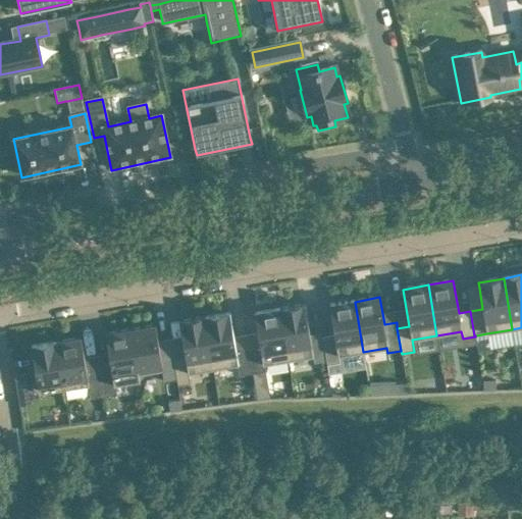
[(334,335),(322,338),(326,362),(327,366),(328,375),(366,369),(363,352),(355,302),(329,306),(334,335)]
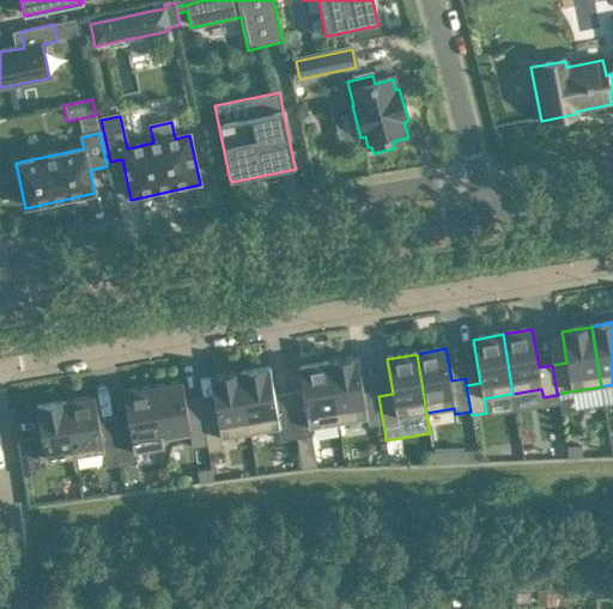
[(358,359),(328,364),(338,424),(368,418),(369,427),(383,425),(378,396),(378,391),(377,391),(364,394),(358,359)]
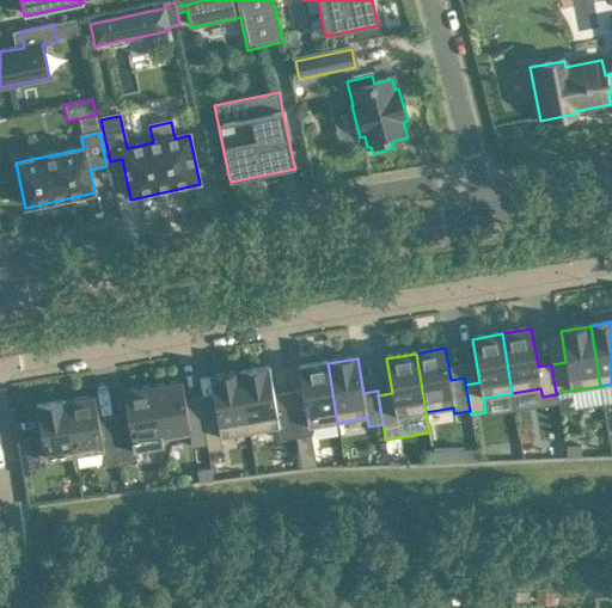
[(304,400),(289,403),(297,440),(311,436),(310,428),(337,423),(328,363),(299,368),(304,400)]
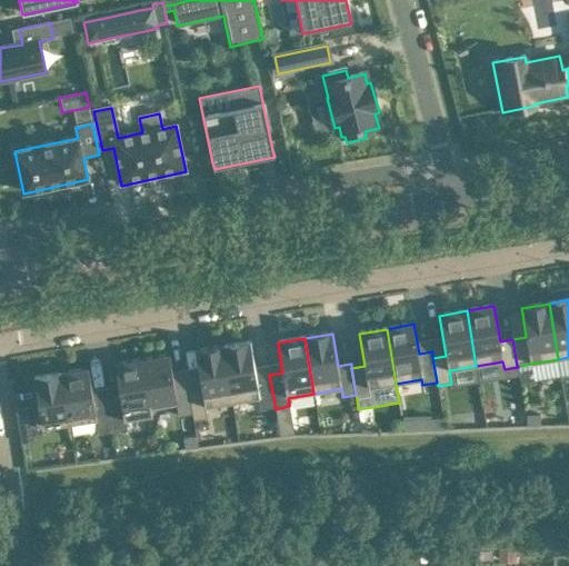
[(250,343),(222,347),(232,403),(258,398),(260,411),(276,409),(269,375),(256,377),(250,343)]
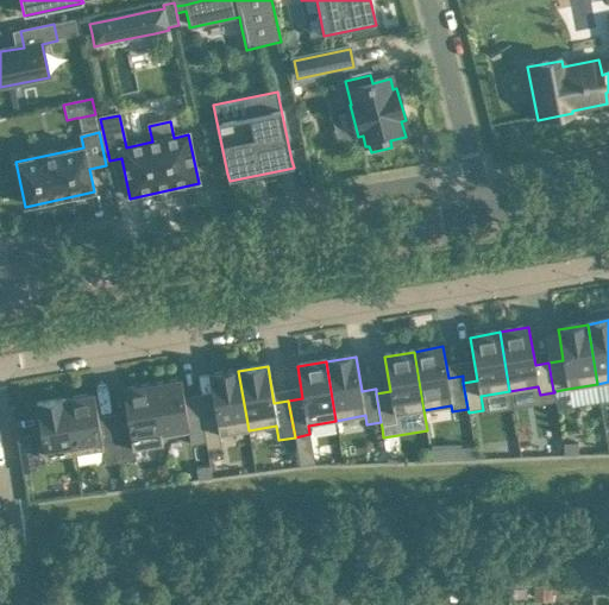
[(217,418),(202,421),(208,451),(223,448),(220,435),(249,430),(238,371),(209,376),(217,418)]
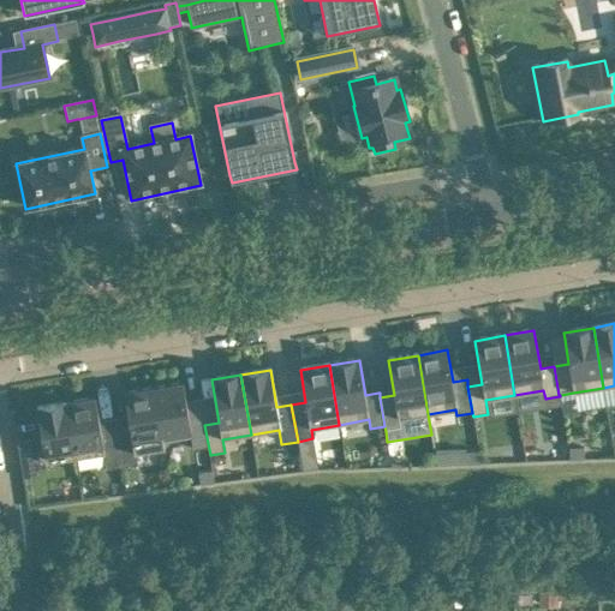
[(183,384),(154,389),(162,437),(162,438),(162,443),(163,443),(191,438),(193,450),(209,448),(204,425),(203,417),(189,419),(183,384)]
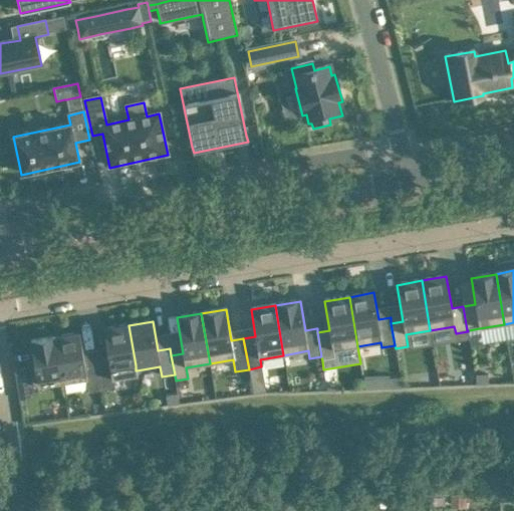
[(108,360),(97,362),(101,392),(114,389),(113,379),(138,375),(137,370),(136,370),(129,325),(103,329),(107,349),(108,360)]
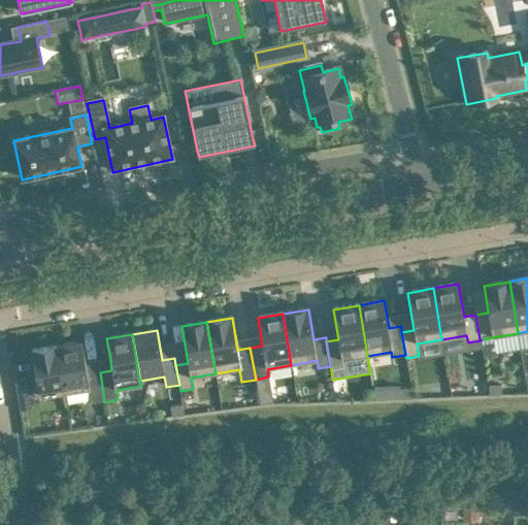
[(83,342),(57,348),(65,393),(67,408),(91,404),(104,402),(100,372),(88,374),(83,342)]
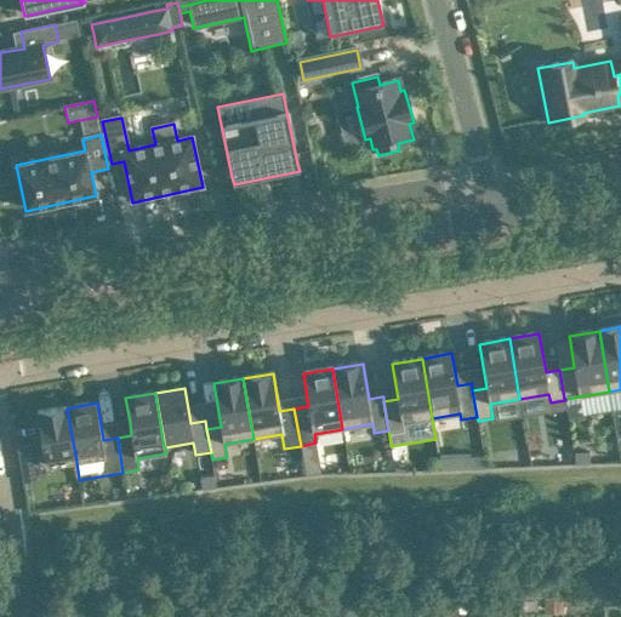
[(67,409),(38,413),(46,468),(77,462),(67,409)]
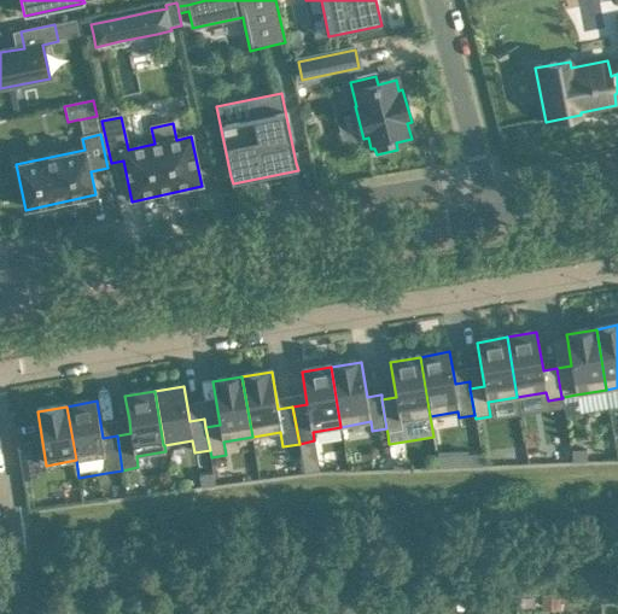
[(314,440),(299,444),(304,474),(319,472),(314,440)]
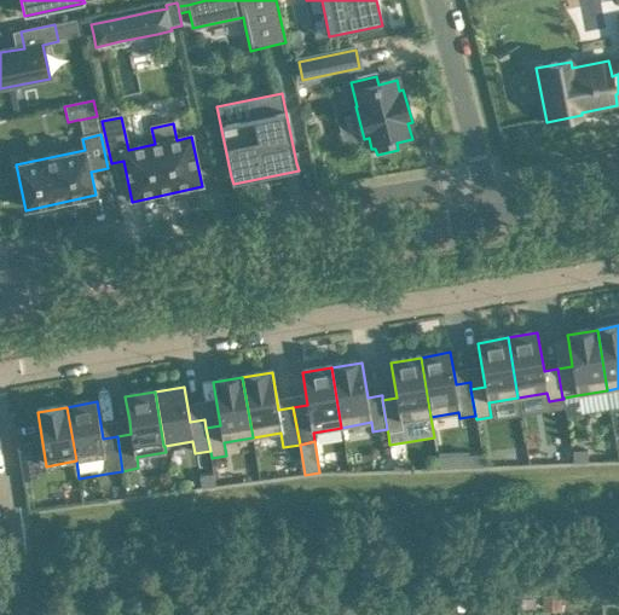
[(35,444),(18,447),(22,466),(39,463),(35,444)]
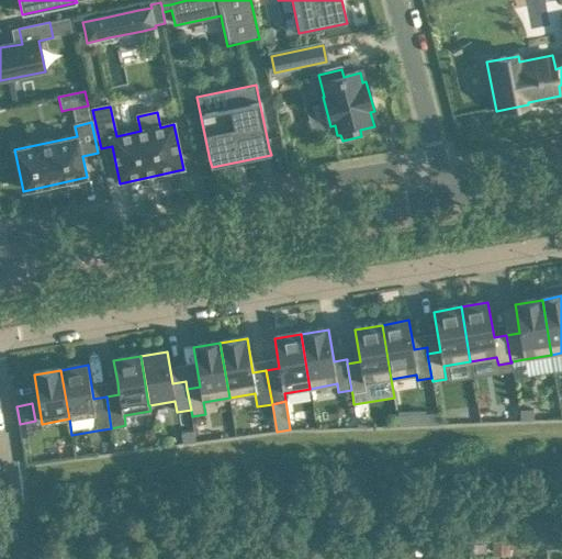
[(534,411),(520,412),(520,422),(534,422),(534,411)]
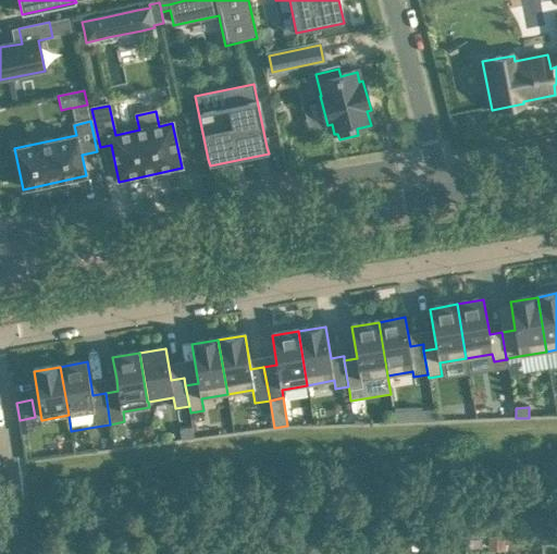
[(435,411),(422,411),(422,422),(435,422),(435,411)]
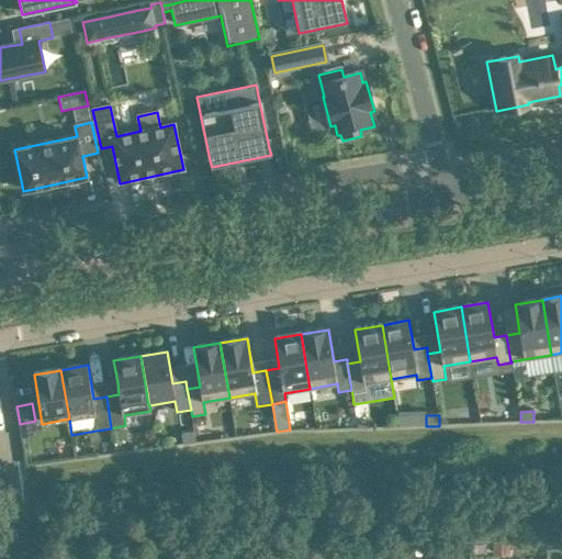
[(195,444),(194,433),(181,434),(182,445),(195,444)]
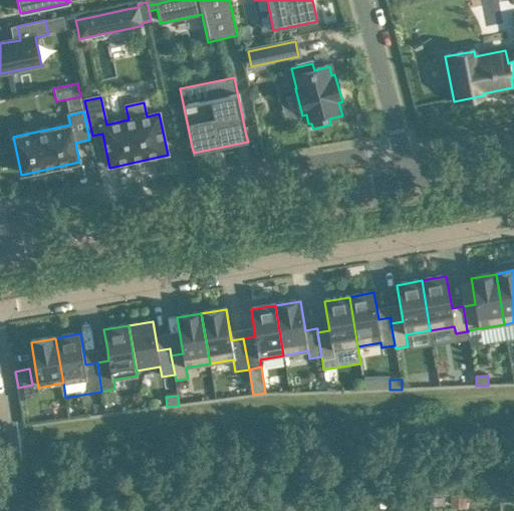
[(450,509),(466,508),(465,492),(450,492),(450,509)]
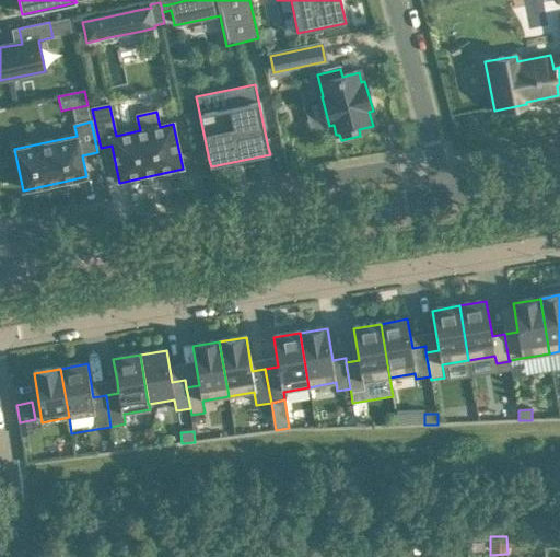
[(322,556),(322,547),(307,547),(306,556),(322,556)]
